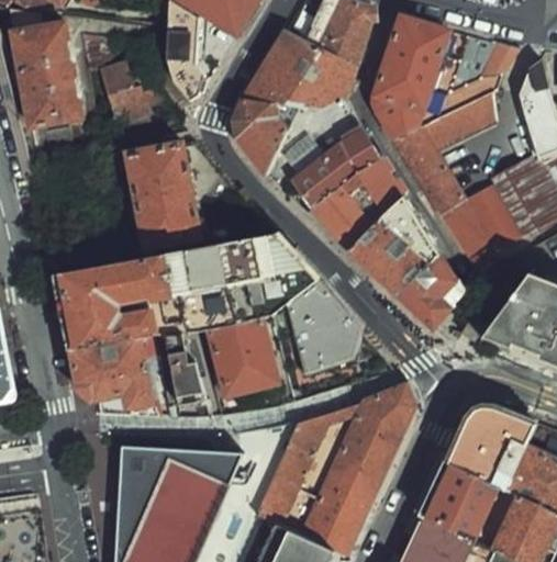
[(56,0),(0,0),(0,1),(7,3),(9,0),(12,0),(23,8),(43,11),(49,0),(54,0),(56,1),(56,0)]
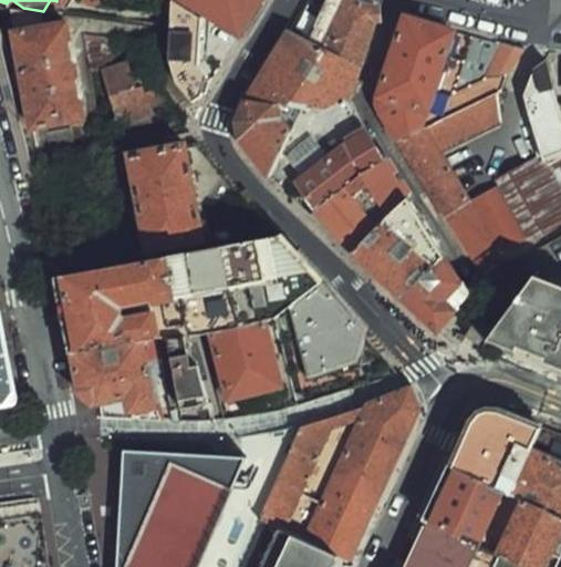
[(133,0),(111,0),(127,9),(133,0)]
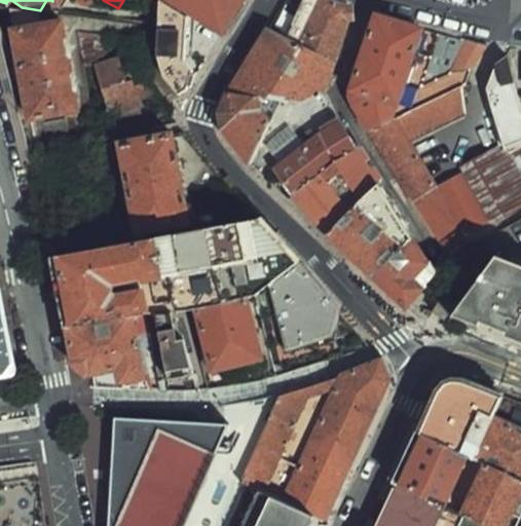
[(178,4),(171,0),(156,0),(154,54),(160,76),(176,94),(185,88),(189,69),(182,60),(185,15),(178,12),(178,4)]
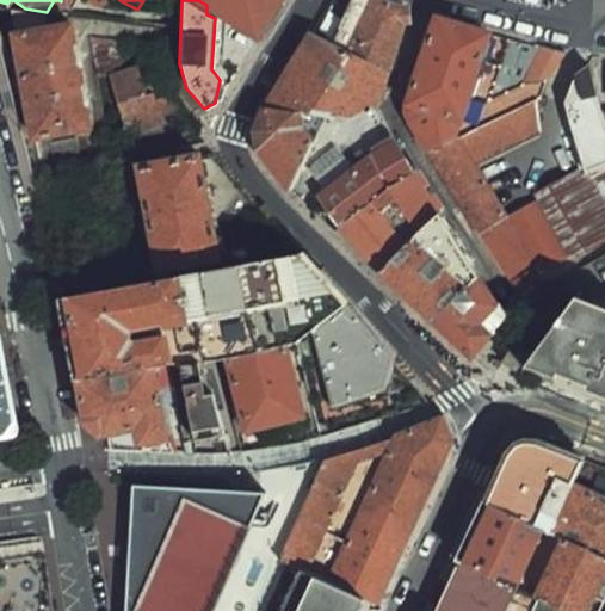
[(198,0),(207,5),(257,35),(277,0),(198,0)]
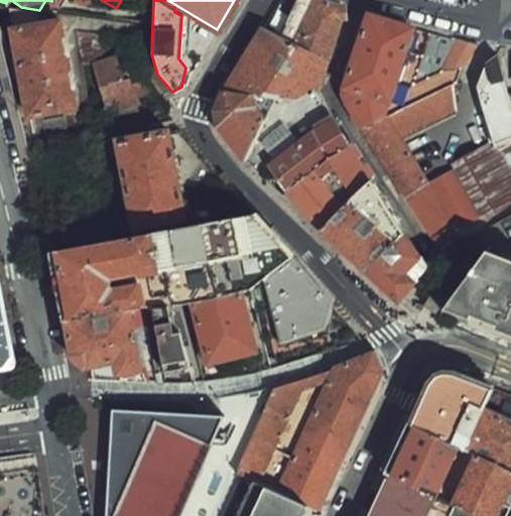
[(278,0),(261,27),(324,60),(337,20),(335,7),(314,0),(278,0)]
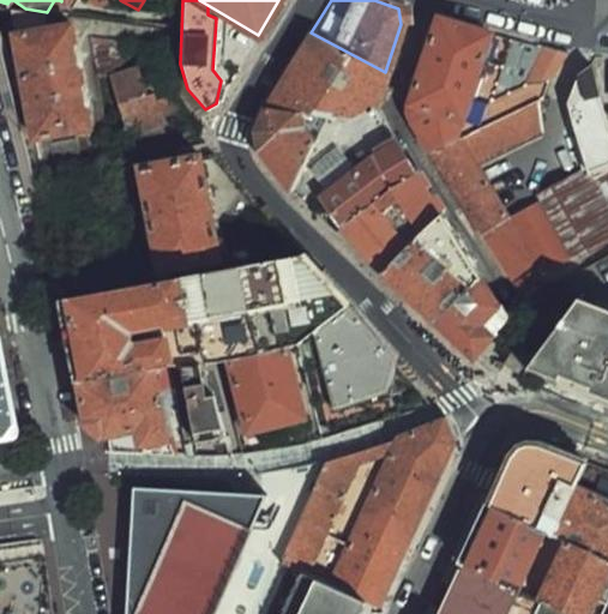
[(40,13),(8,10),(31,137),(85,127),(68,25),(41,29),(40,13)]
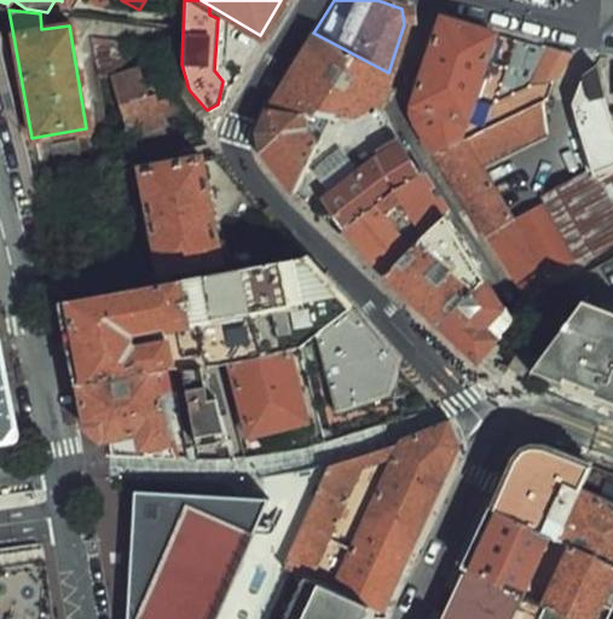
[(438,21),(405,114),(431,154),(528,106),(543,99),(550,76),(568,52),(541,46),(462,28),(438,21)]
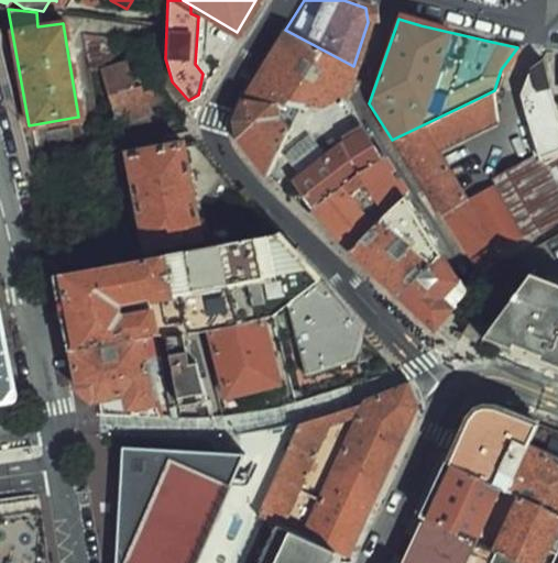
[(313,111),(343,100),(343,95),(353,66),(285,30),(242,98),(295,105),(297,106),(313,111)]
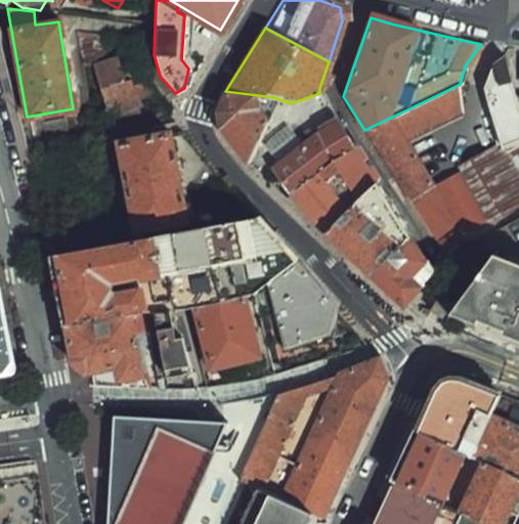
[(116,59),(90,67),(104,115),(136,105),(129,79),(122,81),(116,59)]
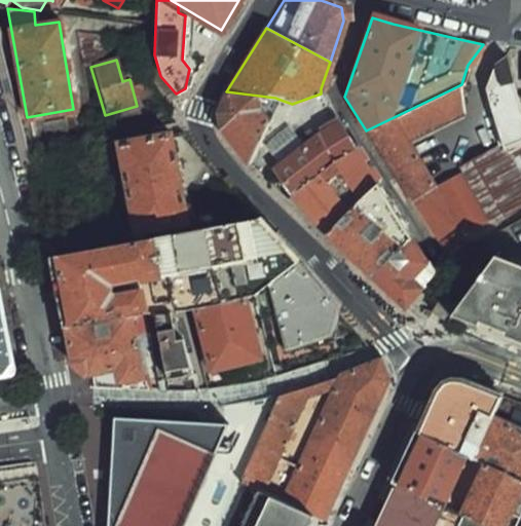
[(449,90),(366,130),(444,256),(458,236),(504,208),(514,201),(520,200),(520,115),(509,84),(503,60),(493,64),(483,87),(503,147),(478,154),(454,166),(457,172),(433,187),(405,143),(461,113),(449,90)]
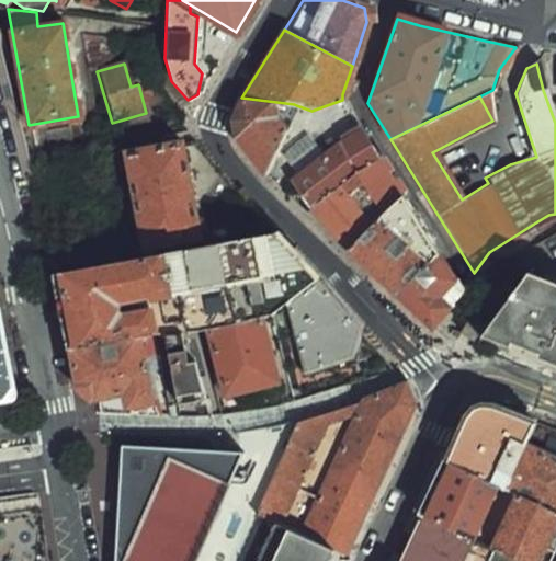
[(233,121),(234,136),(264,174),(296,105),(294,104),(241,98),(233,121)]
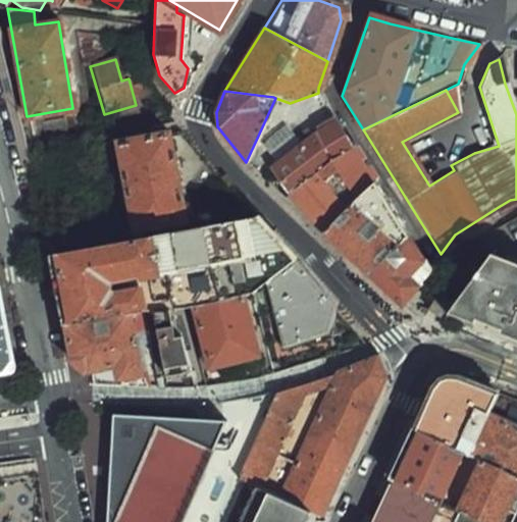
[(298,145),(330,119),(318,93),(290,103),(275,98),(246,162),(260,175),(271,166),(298,145)]
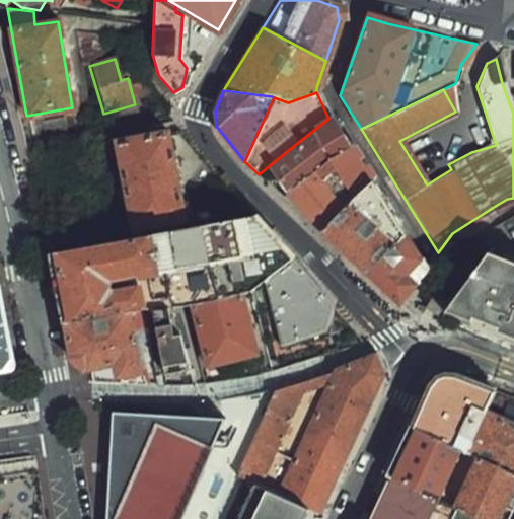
[(316,172),(348,147),(328,119),(296,144),(316,172)]
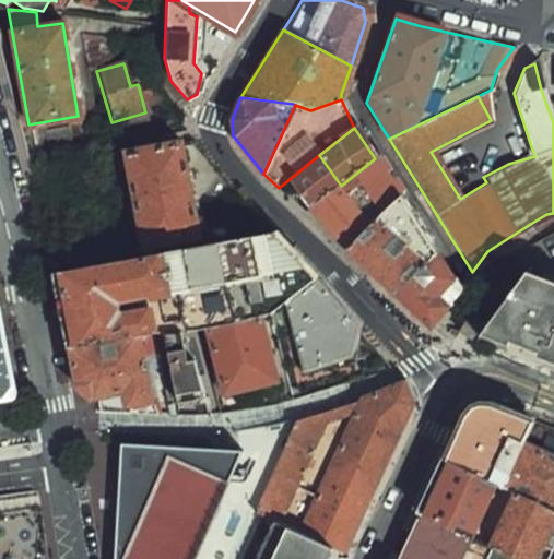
[(35,139),(38,154),(67,150),(62,135),(35,139)]
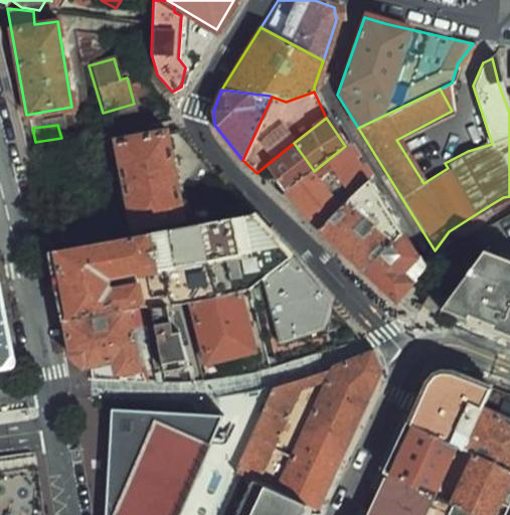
[(177,184),(218,177),(177,129),(116,139),(131,225),(182,216),(177,184)]
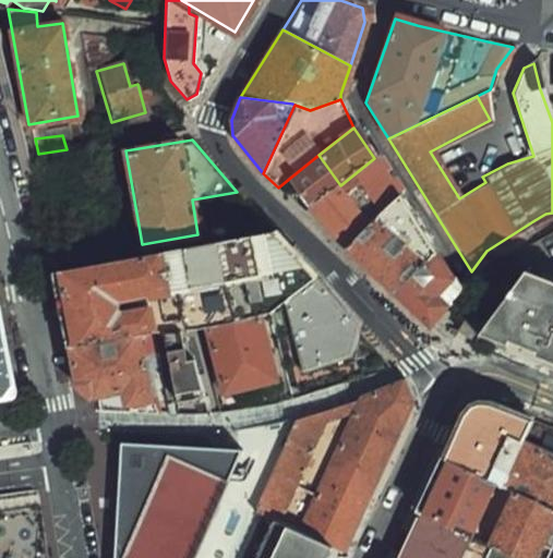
[(311,204),(304,210),(344,251),(396,194),(374,158),(340,185),(319,155),(290,178),(311,204)]
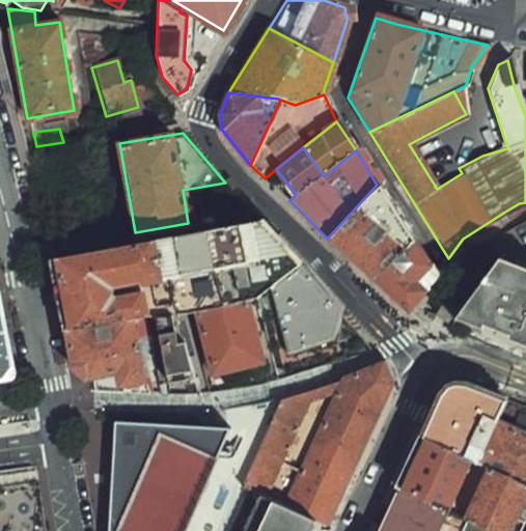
[(375,280),(412,239),(377,185),(327,239),(375,280)]
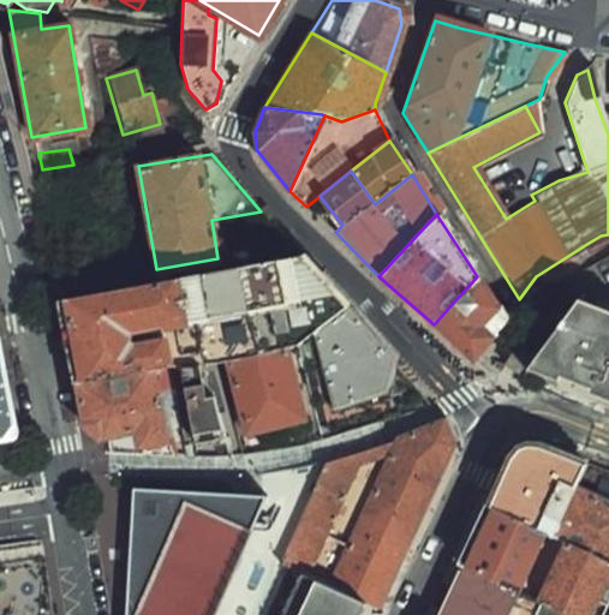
[(549,333),(533,356),(526,366),(608,396),(608,250),(557,279),(544,292),(567,302),(549,333)]
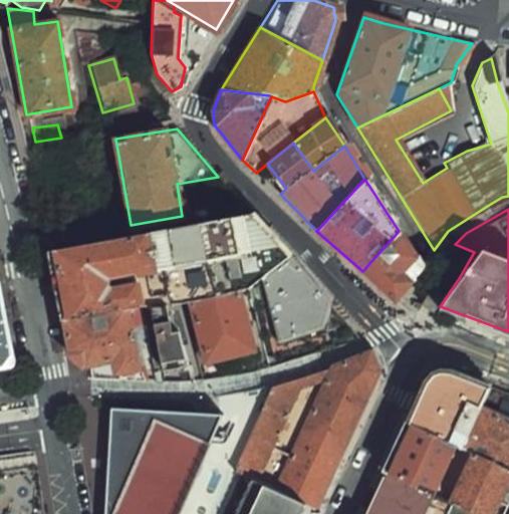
[(250,213),(120,237),(51,248),(64,317),(125,306),(141,304),(150,303),(173,302),(181,301),(190,299),(238,290),(248,287),(287,257),(250,213)]
